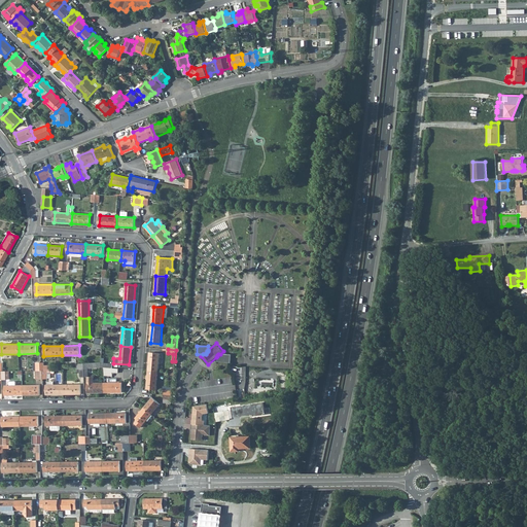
[(159,372),(160,353),(149,353),(148,371),(159,372)]
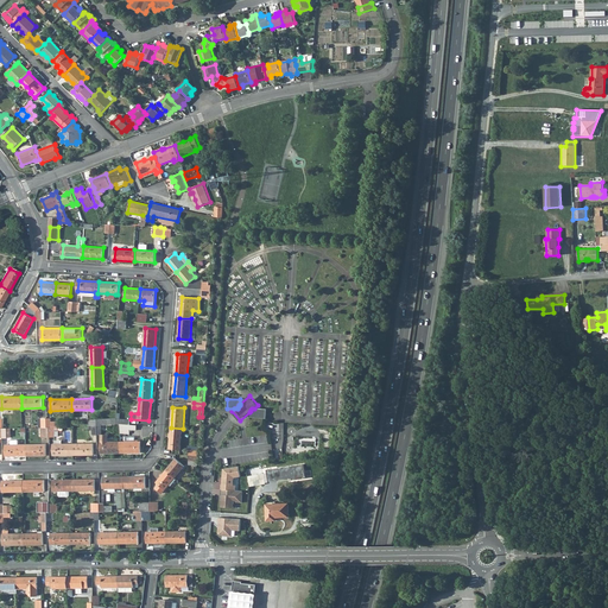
[(254,409),(252,409),(251,410),(251,411),(249,412),(249,417),(266,418),(266,409),(254,409)]
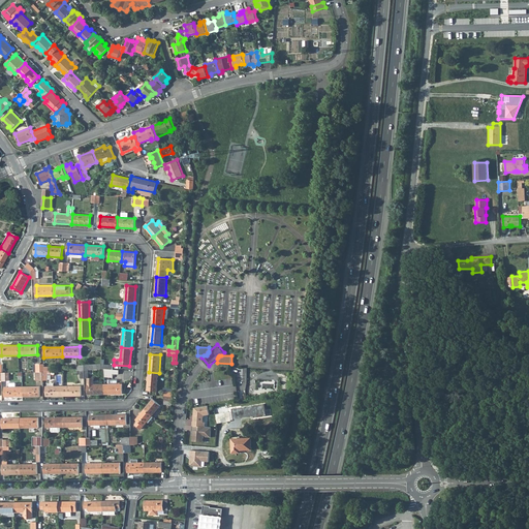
[(101,364),(85,365),(85,378),(88,378),(88,370),(101,369),(101,364)]
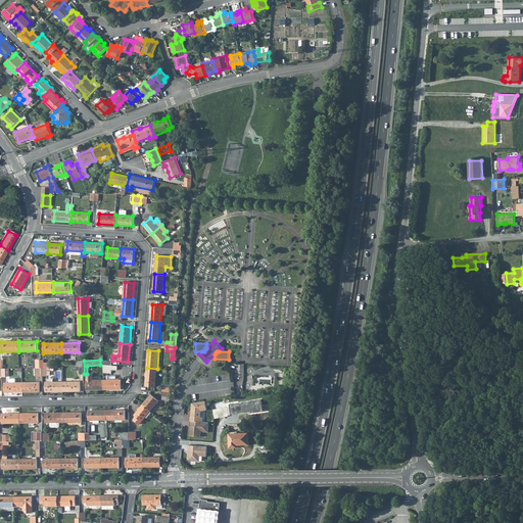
[(234,370),(234,372),(240,372),(240,364),(231,364),(230,369),(234,370)]
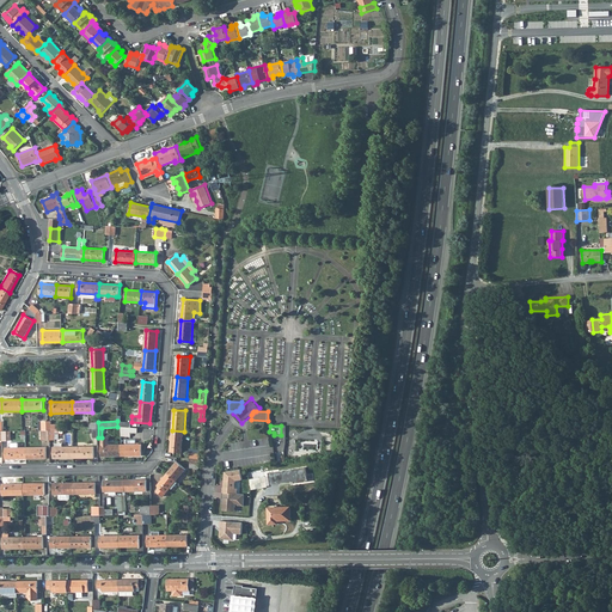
[(138,428),(130,428),(121,427),(122,436),(130,438),(130,434),(130,433),(133,433),(138,433),(138,428)]
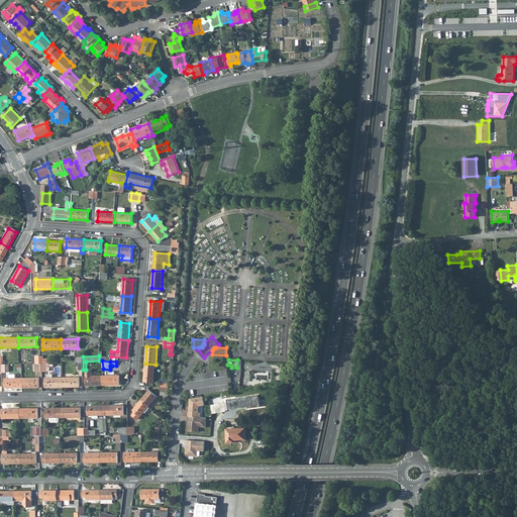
[(153,382),(156,365),(145,364),(144,382),(153,382)]
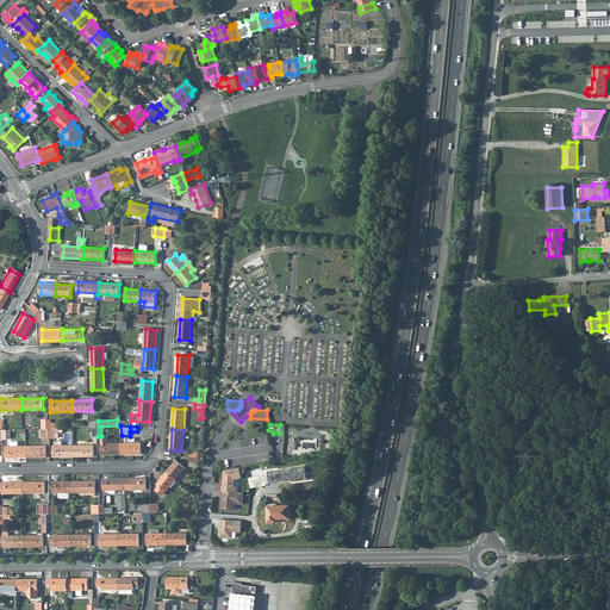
[(122,454),(122,443),(109,443),(109,436),(101,436),(101,443),(101,455),(122,454)]
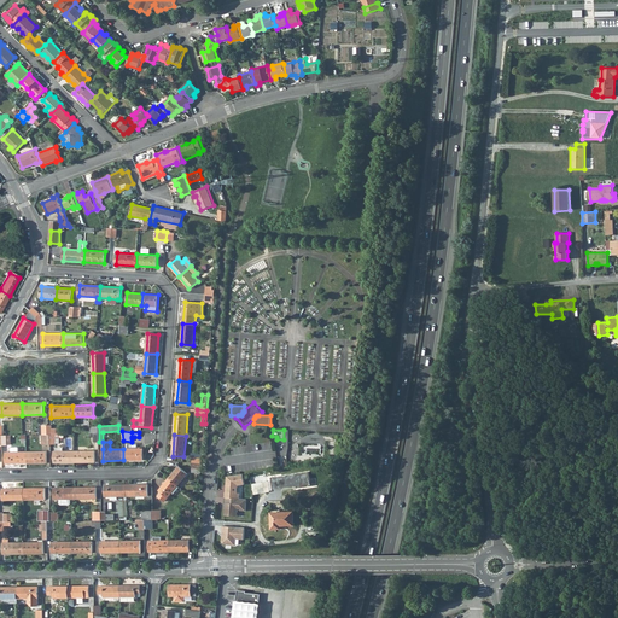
[(144,460),(143,449),(123,449),(123,460),(144,460)]
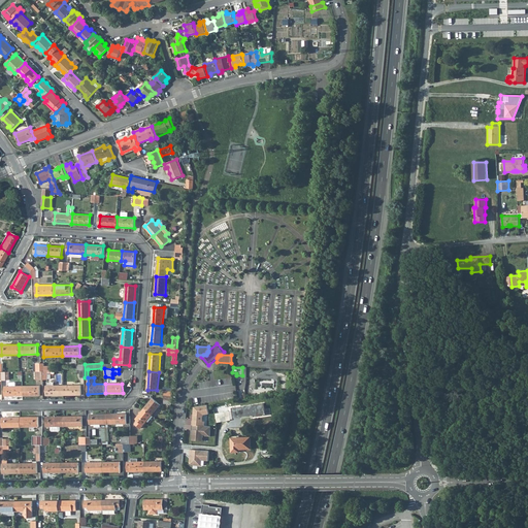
[(81,395),(81,385),(64,386),(64,395),(81,395)]
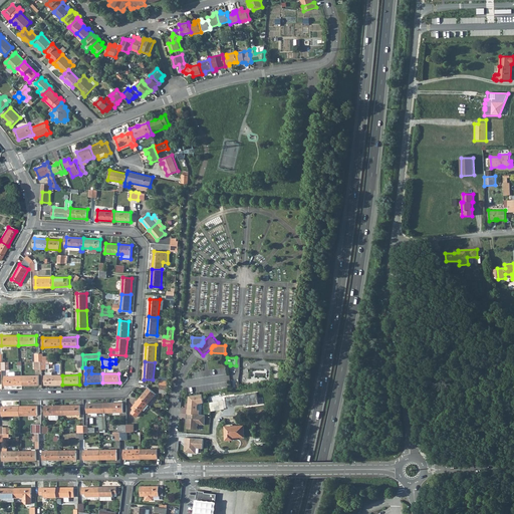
[(22,386),(22,375),(5,375),(5,386),(22,386)]
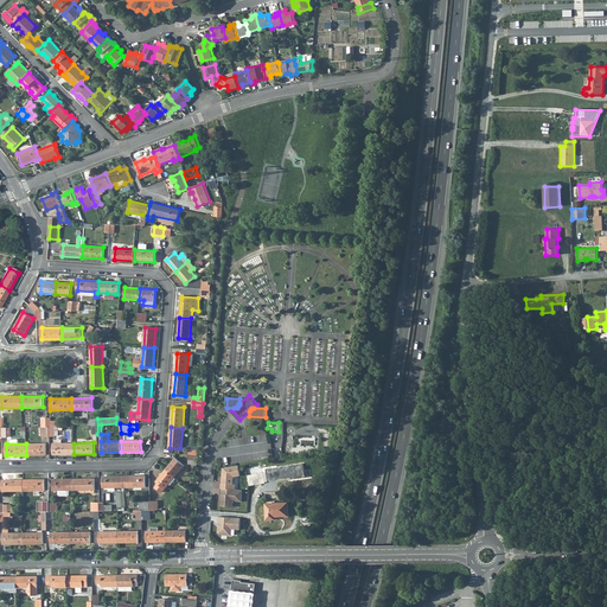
[(46,454),(46,443),(26,443),(26,455),(46,454)]
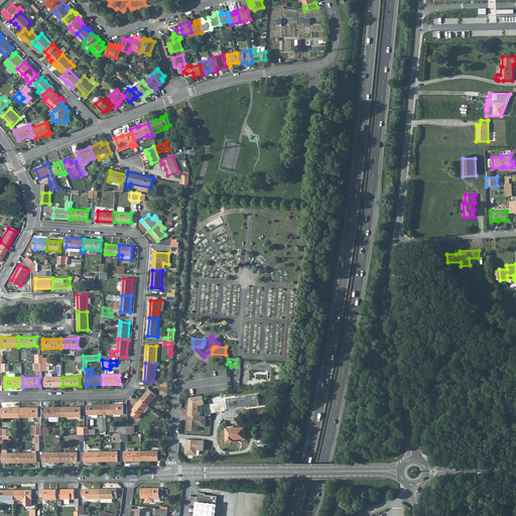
[(62,386),(62,377),(45,377),(45,386),(62,386)]
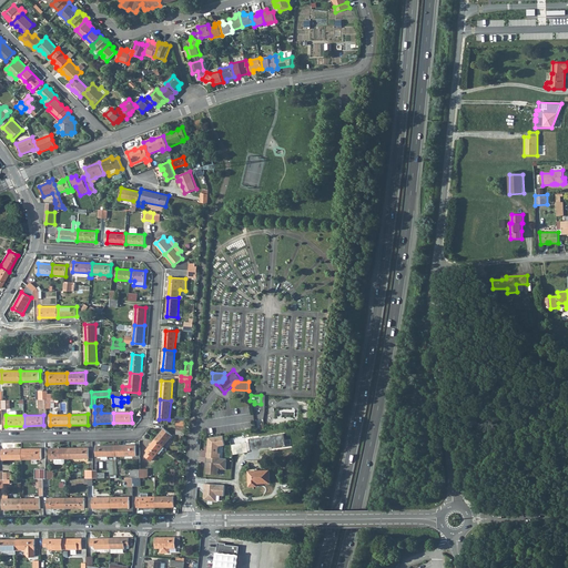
[(181,416),(180,422),(178,421),(176,425),(185,426),(186,417),(181,416)]
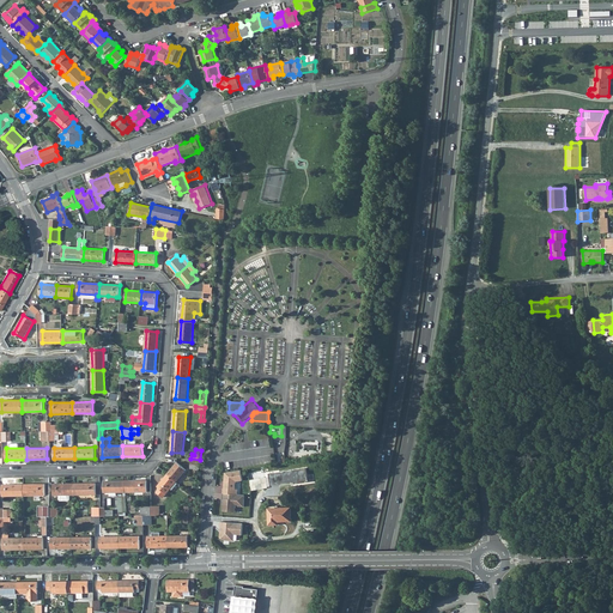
[(199,469),(200,460),(190,459),(189,468),(199,469)]
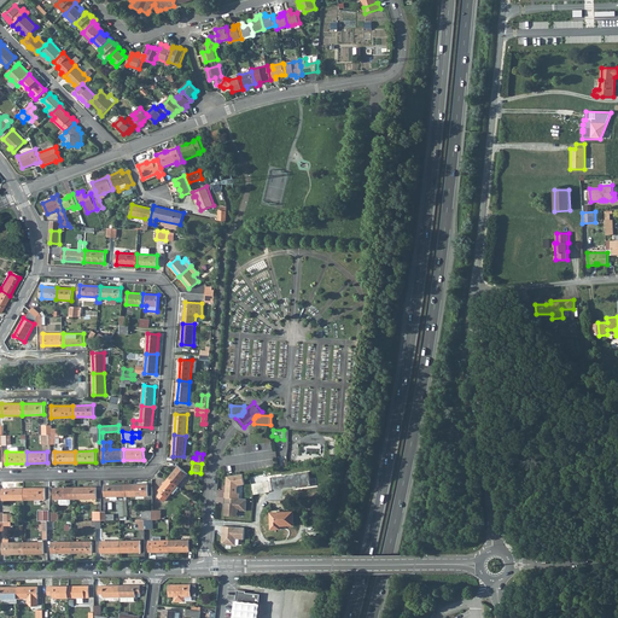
[(187,473),(179,466),(169,478),(178,485),(187,473)]
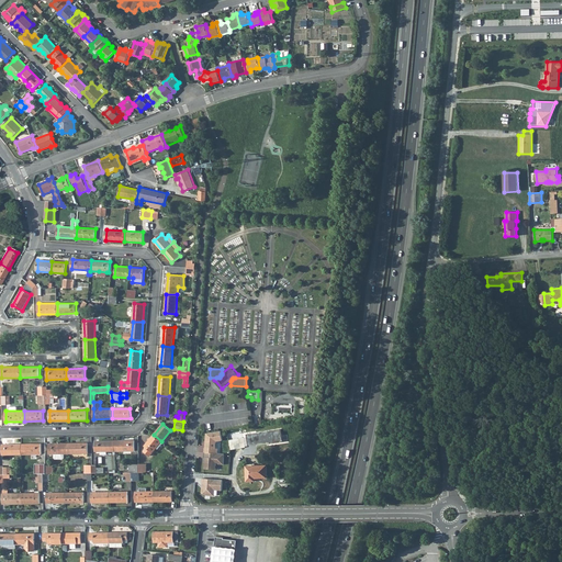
[(204,452),(217,453),(217,449),(215,448),(216,441),(222,440),(221,431),(206,434),(208,438),(206,444),(205,444),(205,448),(204,448),(204,452)]
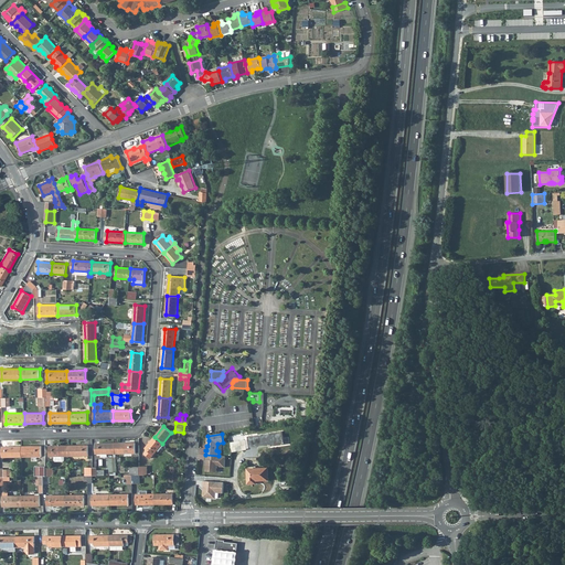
[(146,448),(148,449),(145,454),(150,458),(162,444),(155,437),(146,448)]
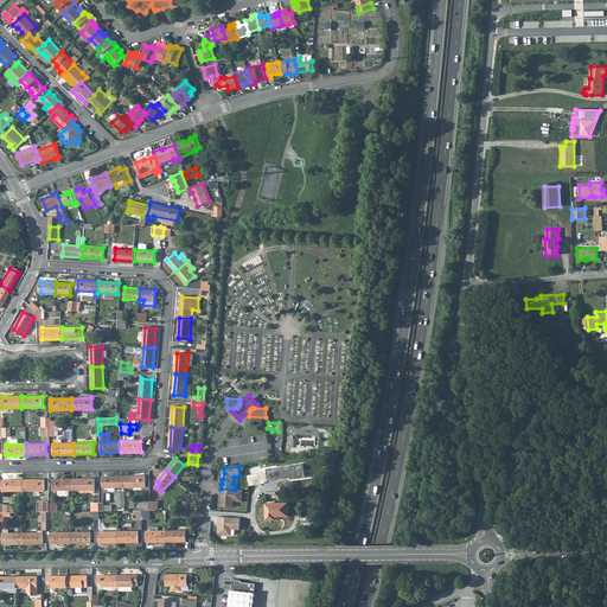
[(248,475),(249,486),(266,483),(263,473),(248,475)]
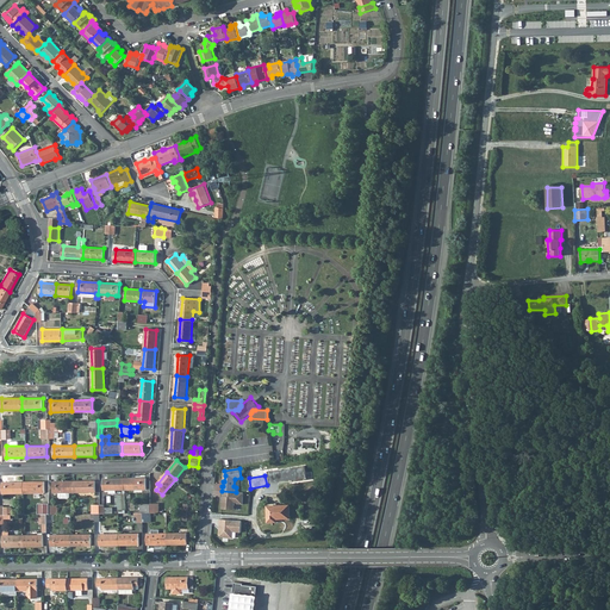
[(147,490),(145,478),(125,479),(125,490),(147,490)]
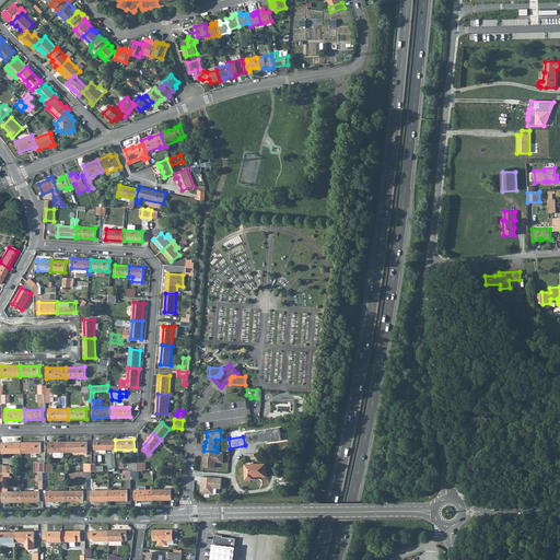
[(115,450),(115,440),(95,440),(95,450),(101,450),(101,453),(107,453),(107,450),(115,450)]
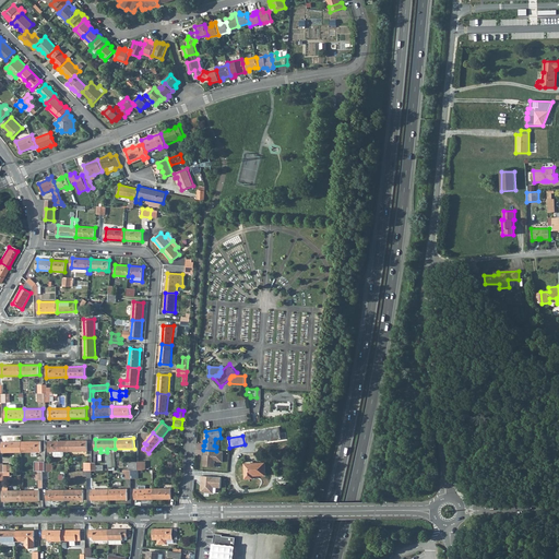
[(22,452),(22,441),(2,442),(2,452),(22,452)]
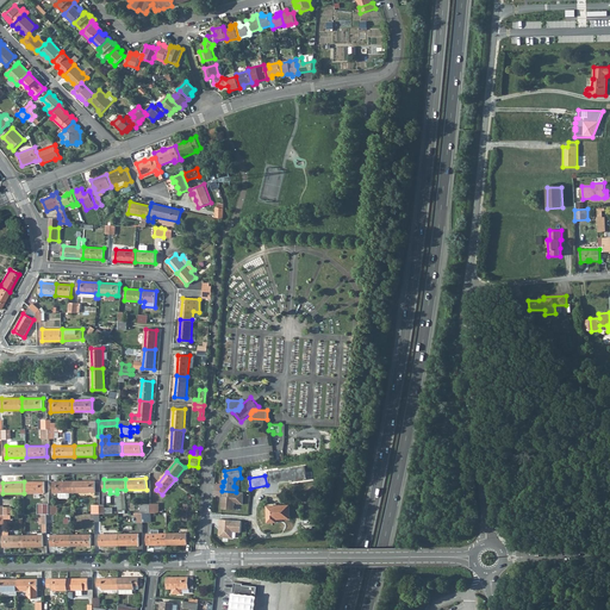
[(45,493),(45,481),(24,481),(24,493),(45,493)]
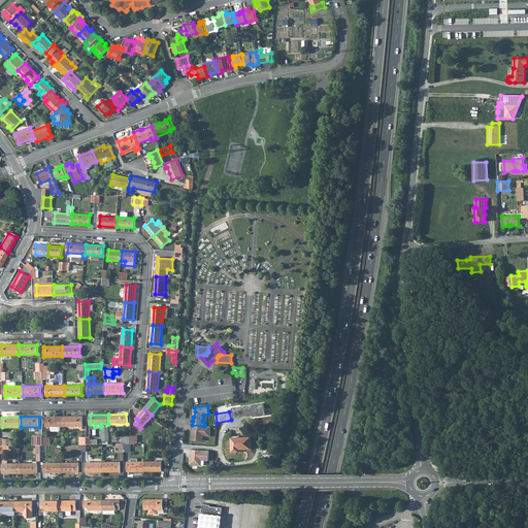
[(65,426),(64,417),(46,417),(46,427),(51,427),(60,426),(65,426)]
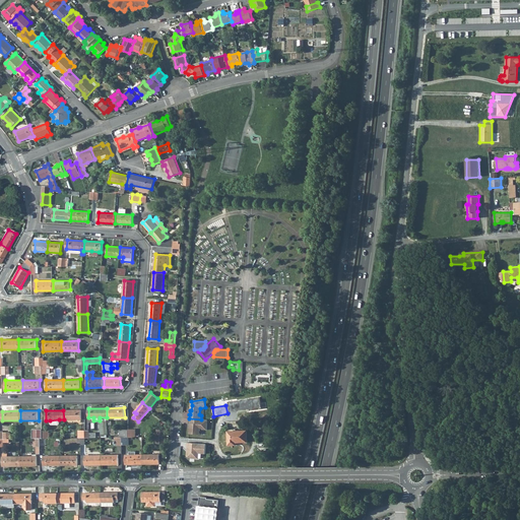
[(81,419),(81,410),(63,410),(64,419),(81,419)]
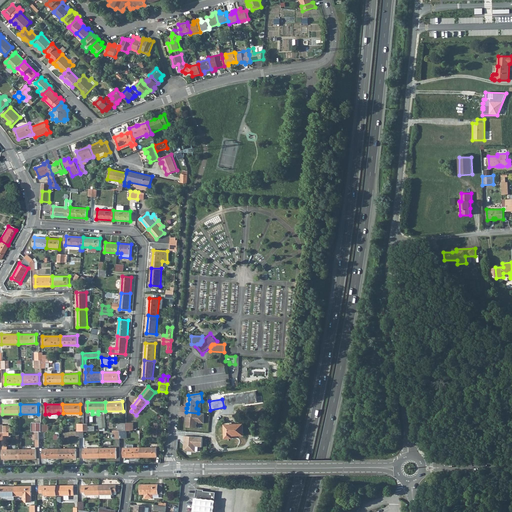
[(198,413),(186,412),(186,417),(187,417),(186,427),(196,428),(197,422),(199,422),(199,423),(203,423),(204,414),(198,413)]
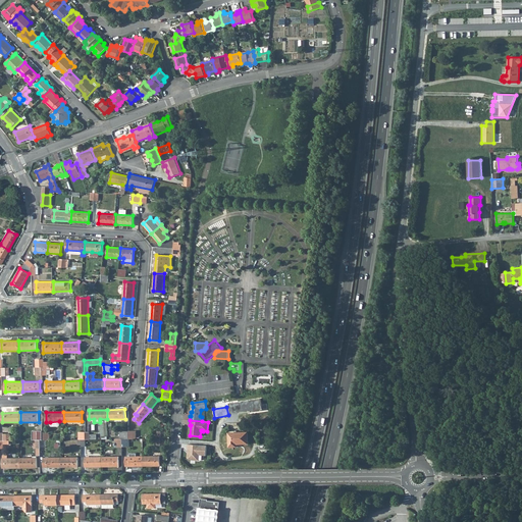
[(165,446),(166,431),(158,431),(157,446),(165,446)]
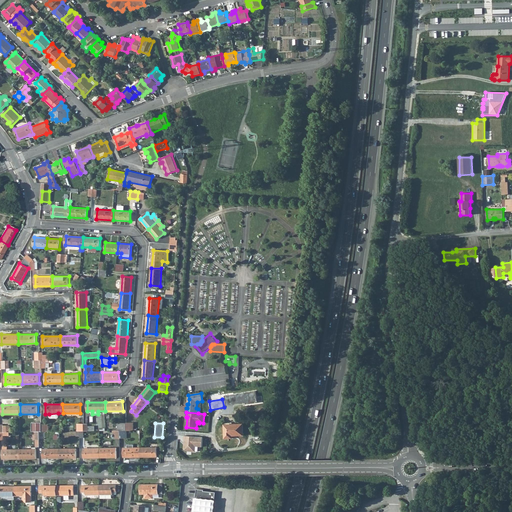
[(243,435),(243,424),(225,425),(225,438),(232,438),(232,435),(234,435),(243,435)]
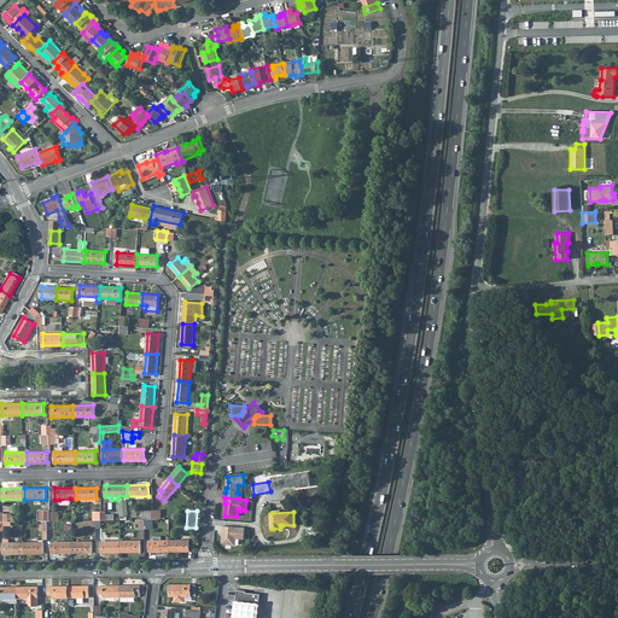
[(245,528),(222,526),(222,531),(223,531),(223,537),(222,537),(222,542),(225,544),(235,546),(235,538),(239,538),(239,540),(244,540),(245,528)]
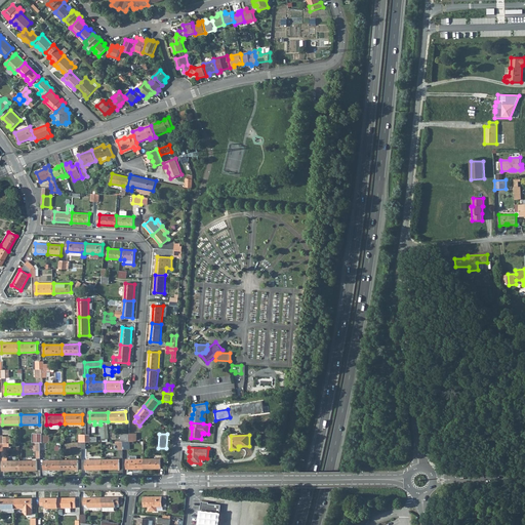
[(144,469),(144,458),(127,459),(127,469),(144,469)]
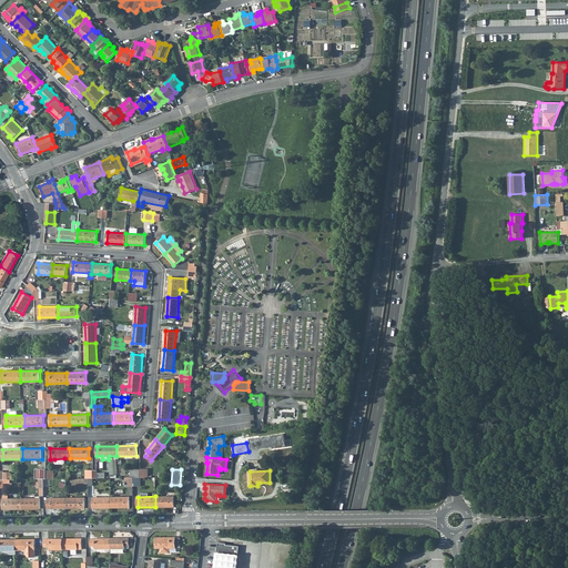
[(174,507),(174,496),(155,496),(155,507),(174,507)]
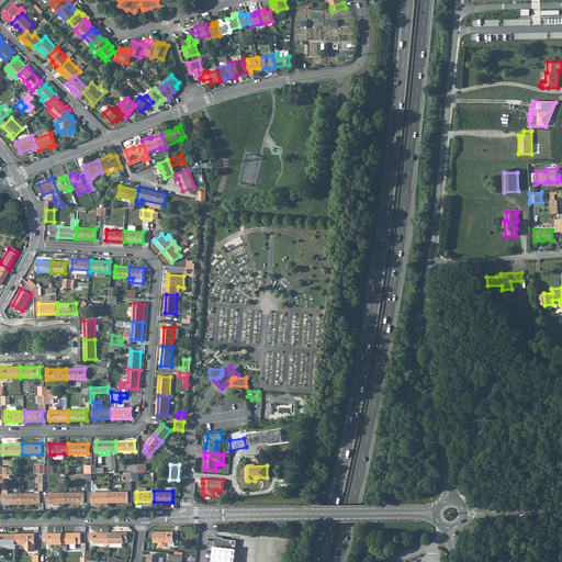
[(85,503),(83,492),(66,493),(66,503),(85,503)]
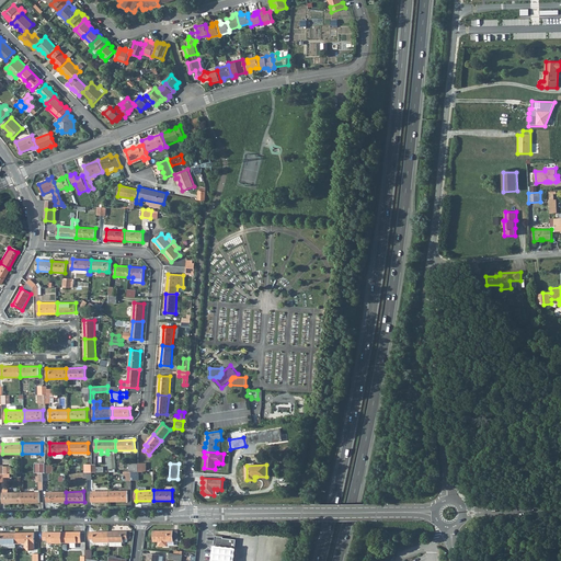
[(110,502),(110,491),(92,491),(91,502),(110,502)]
